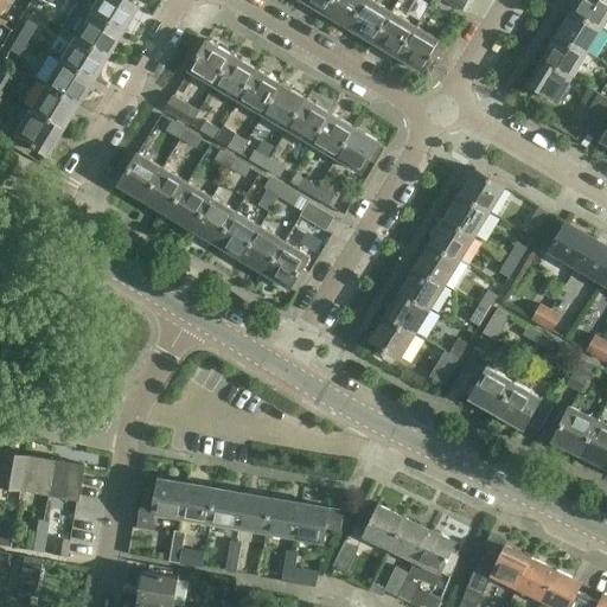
[(95,0),(88,12),(120,32),(135,7),(127,1),(125,0),(95,0)]
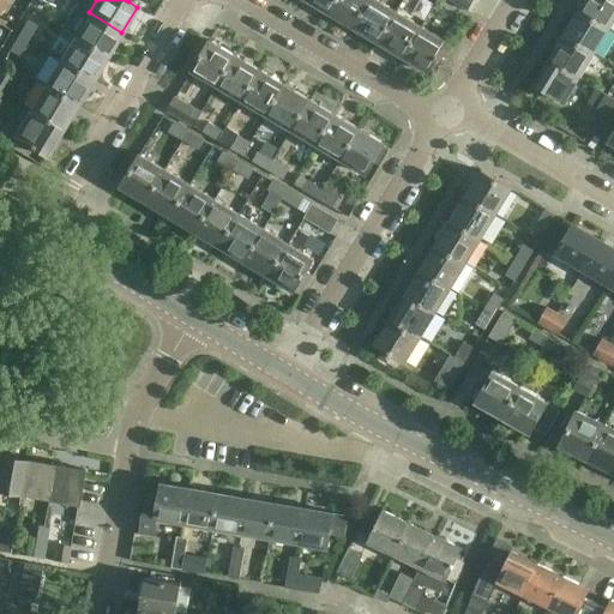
[(336,0),(304,0),(329,14),(336,0)]
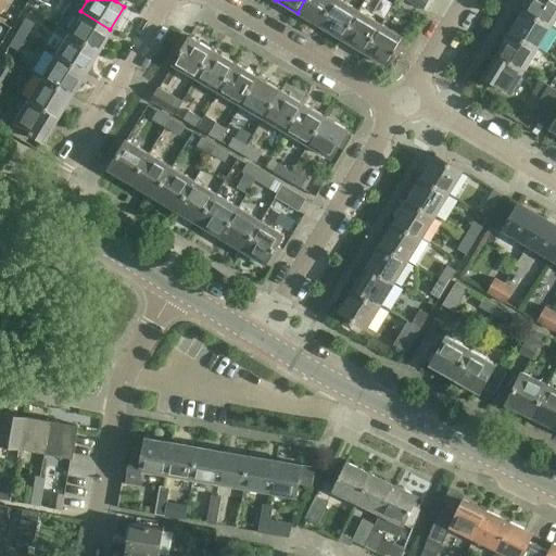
[(335,0),(304,0),(298,13),(319,26),(335,0)]
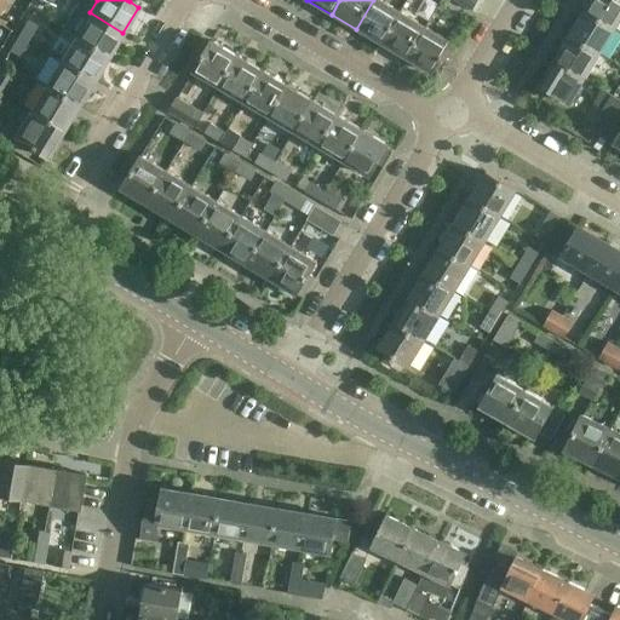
[(373,0),(356,29),(382,44),(400,12),(378,0),(373,0)]
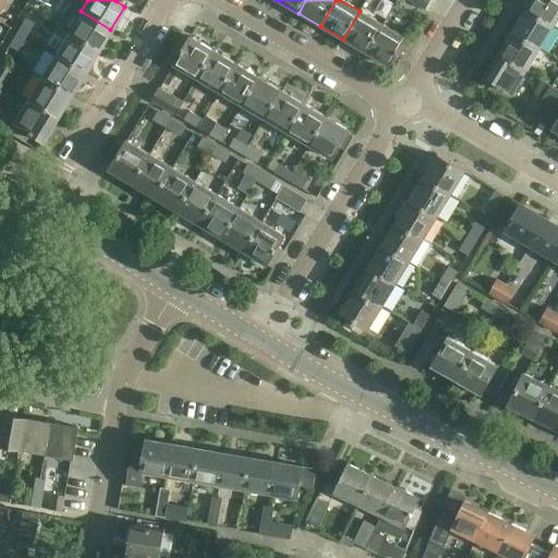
[(557,0),(531,0),(525,10),(553,27),(557,17),(557,0)]
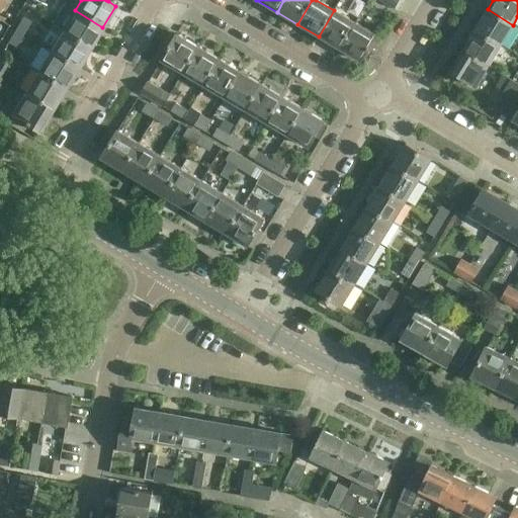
[(488,9),(475,30),(501,46),(513,25),(488,9)]
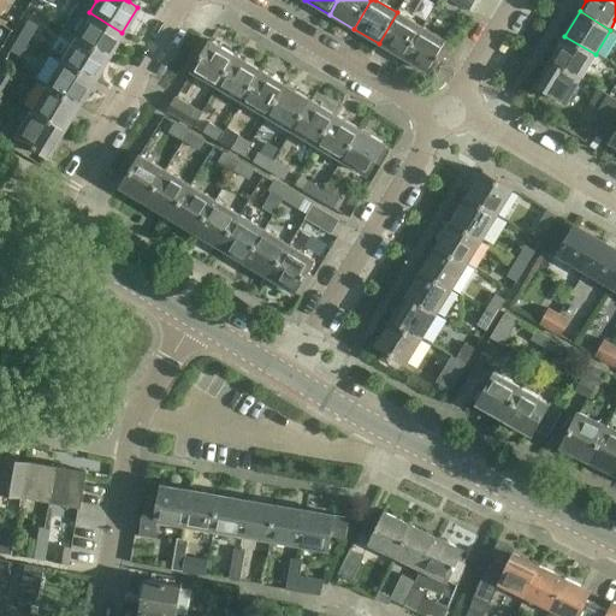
[(89,12),(75,37),(107,58),(122,33),(89,12)]
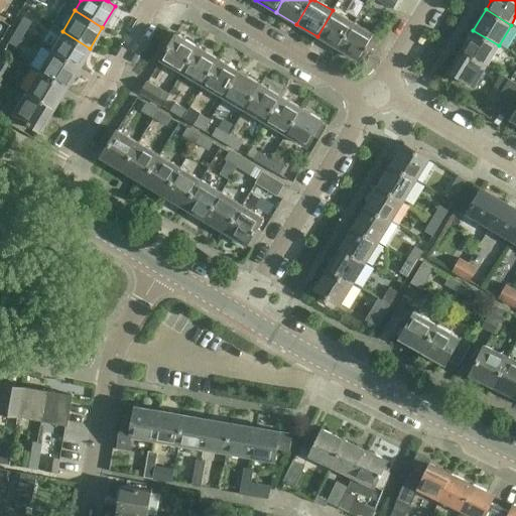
[(317,36),(339,49),(354,23),(333,10),(317,36)]
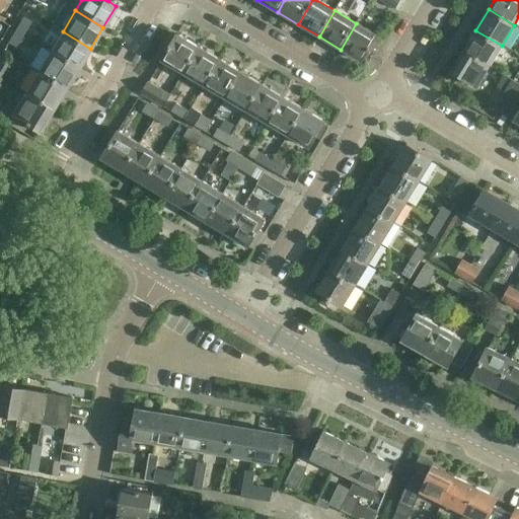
[(16,31),(22,35),(30,22),(24,18),(16,31)]
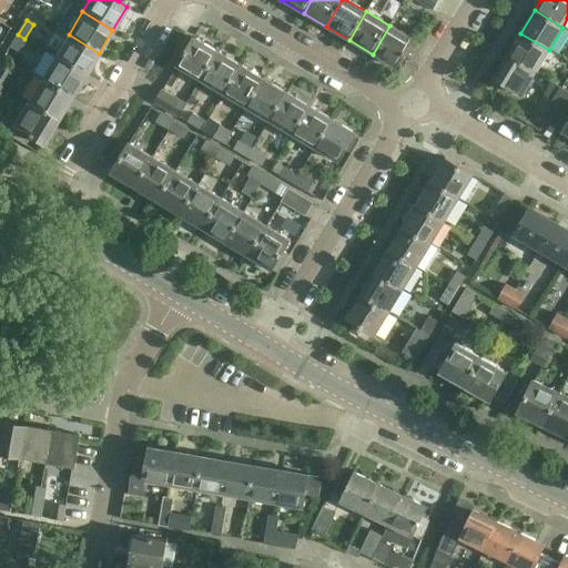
[(389,26),(373,54),(396,68),(413,39),(389,26)]
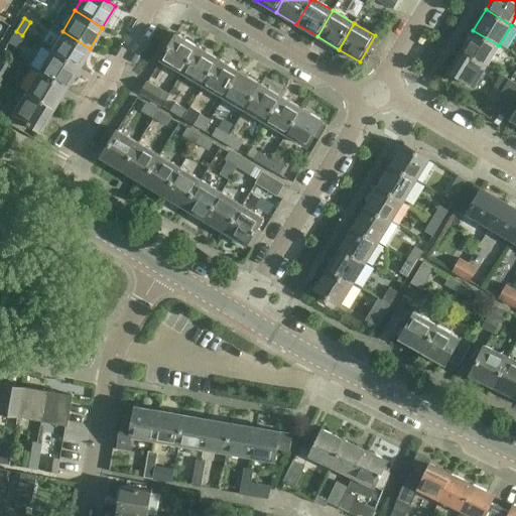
[(486,67),(499,45),(473,30),(461,50),(486,67)]
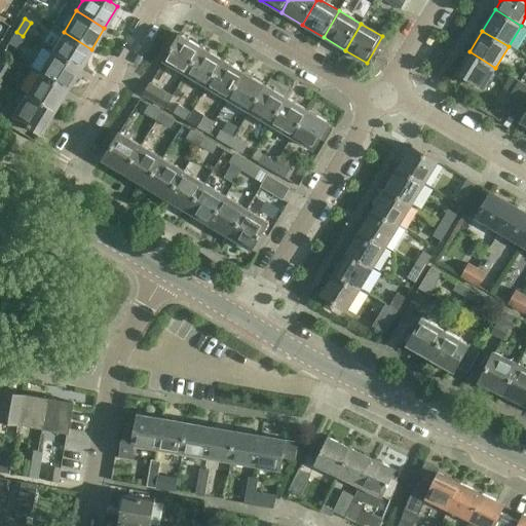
[(23,36),(16,32),(8,44),(15,48),(23,36)]
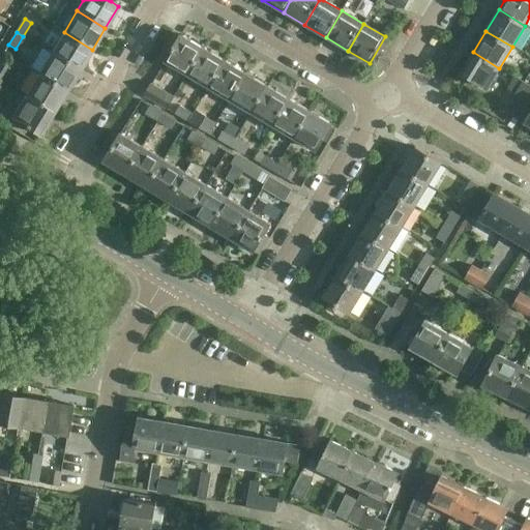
[(79,70),(92,50),(64,32),(51,53),(79,70)]
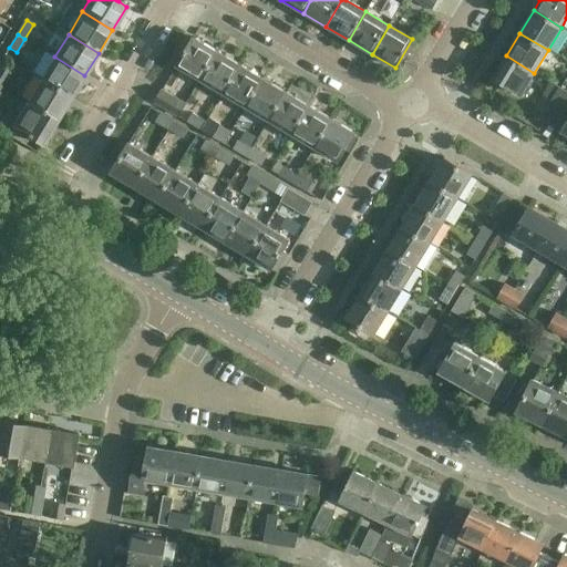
[(194,39),(187,49),(176,66),(200,81),(217,52),(194,39)]
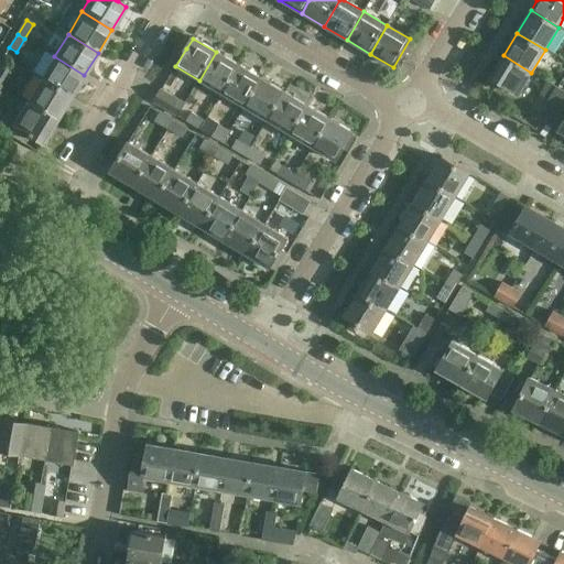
[(71,97),(75,89),(84,75),(54,56),(45,51),(31,73),(41,79),(71,97)]
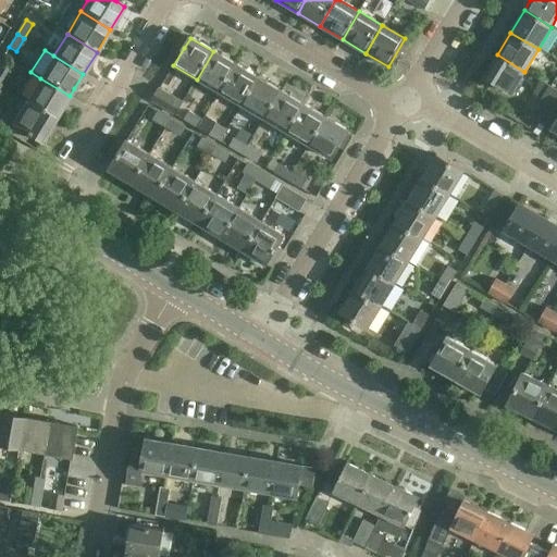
[(197,79),(219,93),(236,64),(213,51),(197,79)]
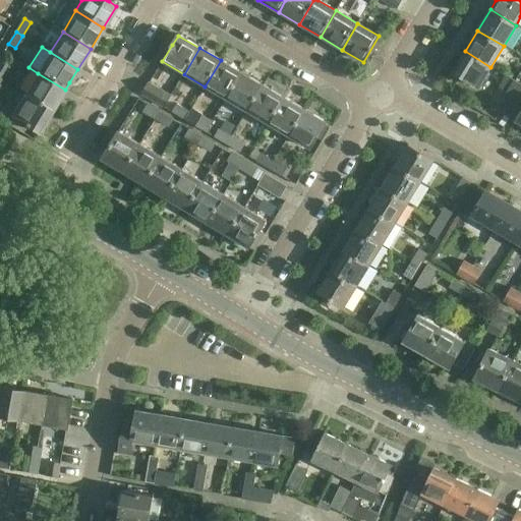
[(478,88),(481,82),(490,67),(465,51),(452,72),(478,88)]
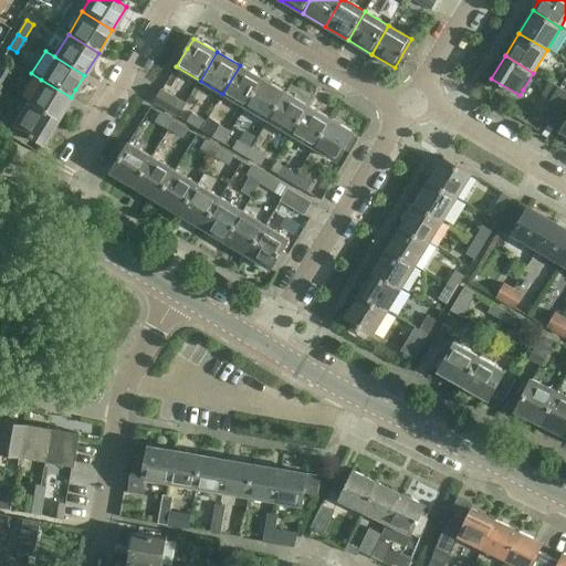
[(222,94),(245,107),(262,80),(240,65),(222,94)]
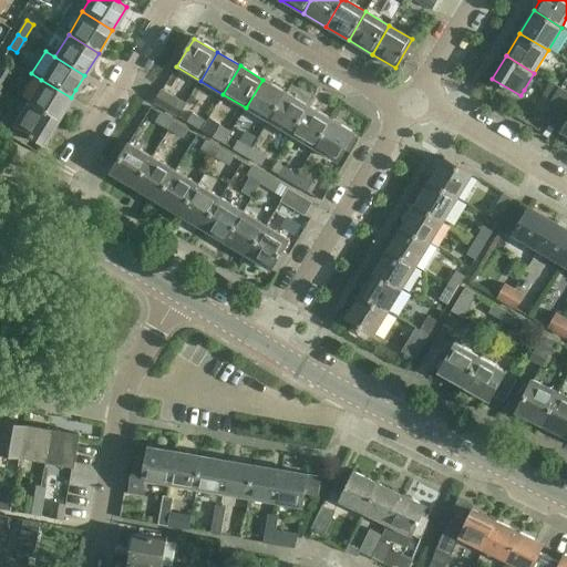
[(57,121),(71,98),(41,80),(27,102),(57,121)]
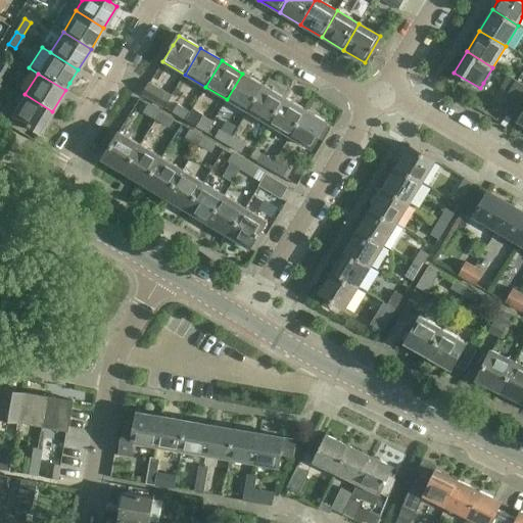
[(227,99),(247,112),(264,86),(242,74),(227,99)]
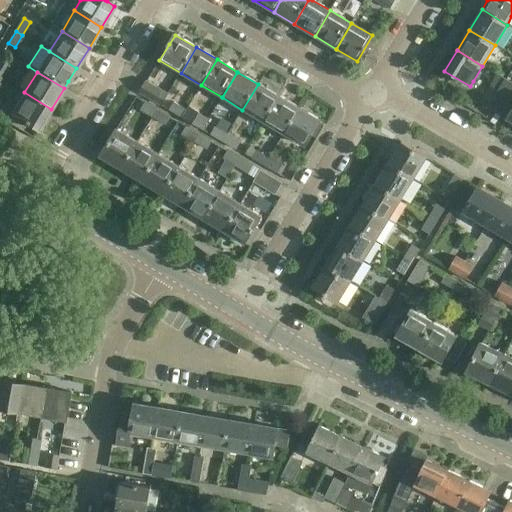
[(511,98),(511,83),(510,83),(508,81),(507,82),(500,78),(498,81),(492,91),(494,92),(486,106),(501,116),(511,98)]
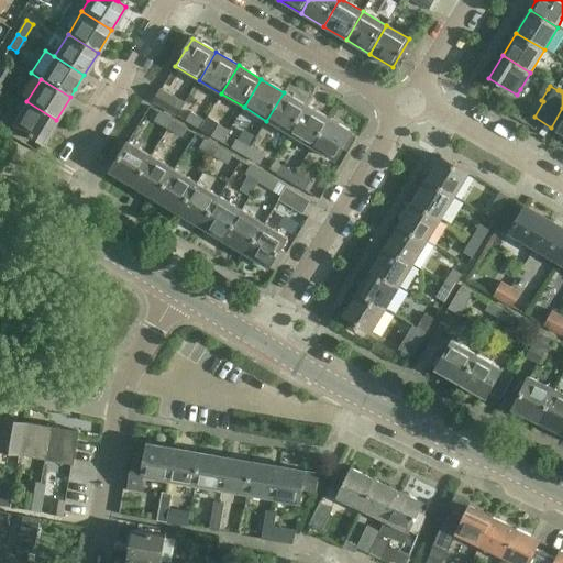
[(184,103),(161,90),(154,102),(176,116),(184,103)]
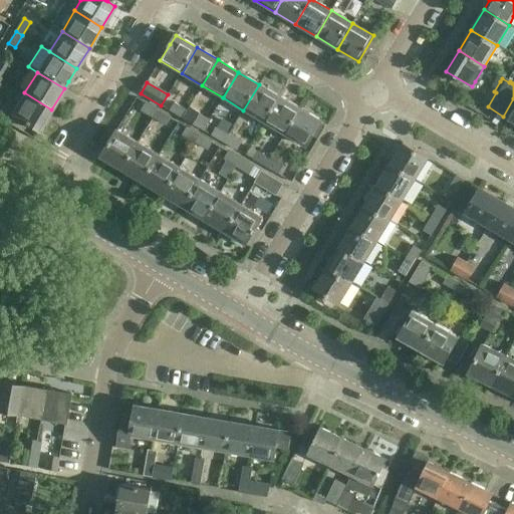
[(279,96),(259,84),(243,110),(264,122),(279,96)]
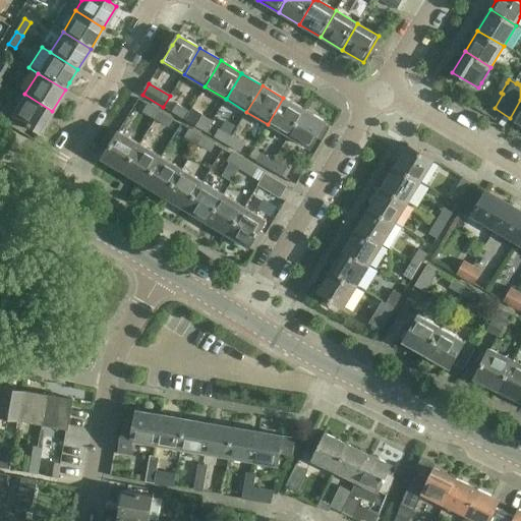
[(52,111),(24,94),(11,116),(39,133),(52,111)]
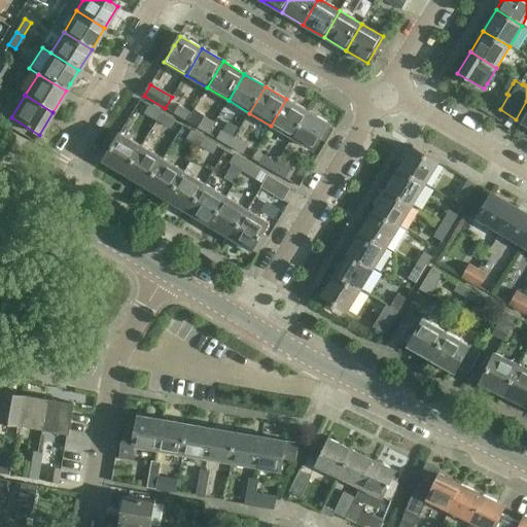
[(308,111),(286,99),(271,126),(291,138),(308,111)]
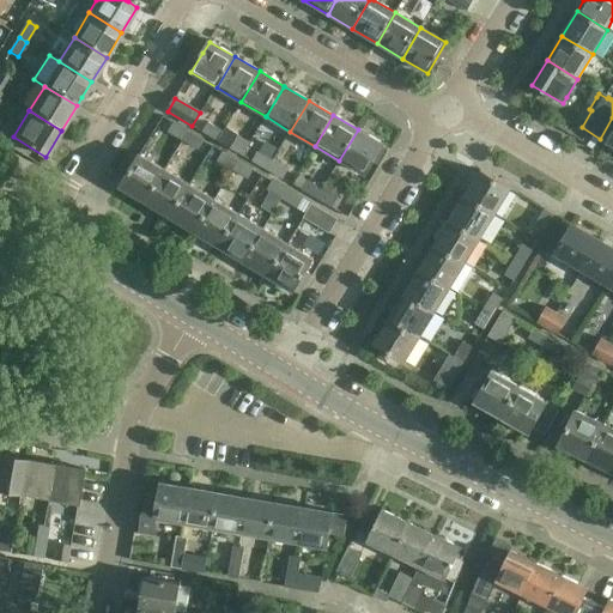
[(182,141),(188,132),(174,123),(168,133),(182,141)]
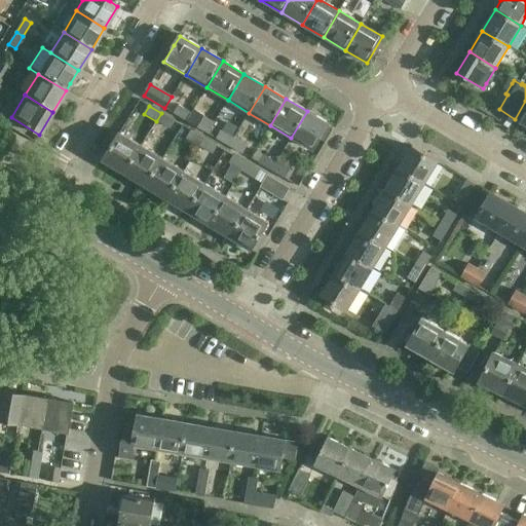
[(186,120),(190,113),(178,106),(173,113),(186,120)]
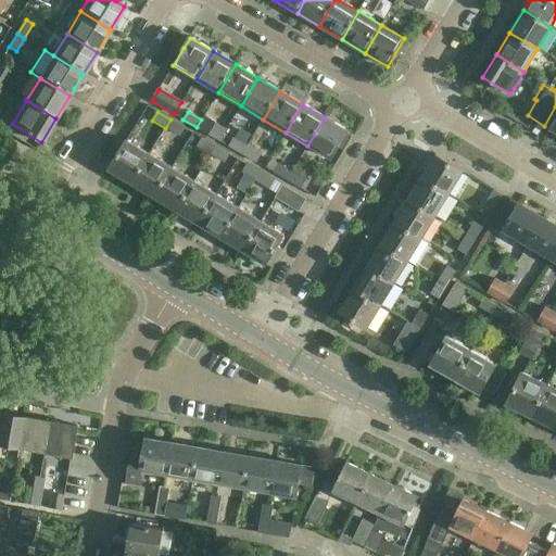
[(201,119),(197,127),(210,136),(219,141),(227,129),(205,116),(202,121),(201,119)]
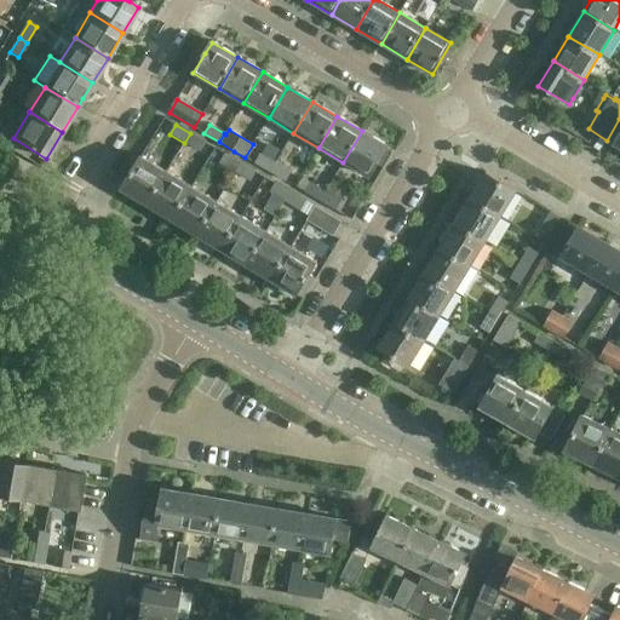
[(362,131),(343,162),(369,178),(378,164),(384,167),(394,151),(388,148),(388,147),(362,131)]
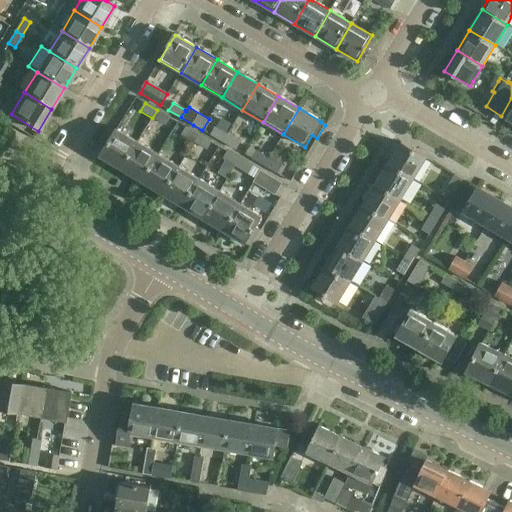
[(157,110),(152,118),(165,126),(169,118),(157,110)]
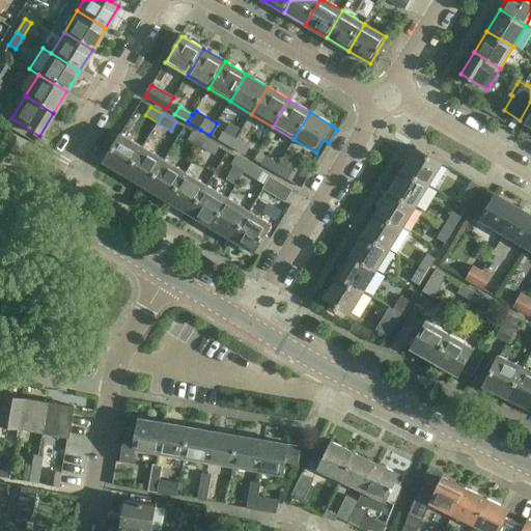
[(230,147),(235,139),(222,132),(218,140),(230,147)]
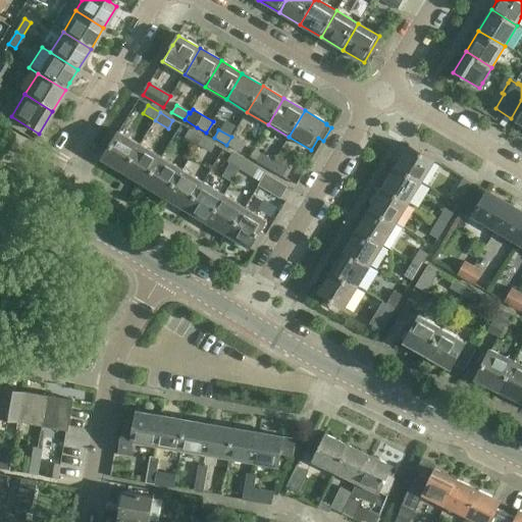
[(197,146),(202,138),(190,131),(185,139),(197,146)]
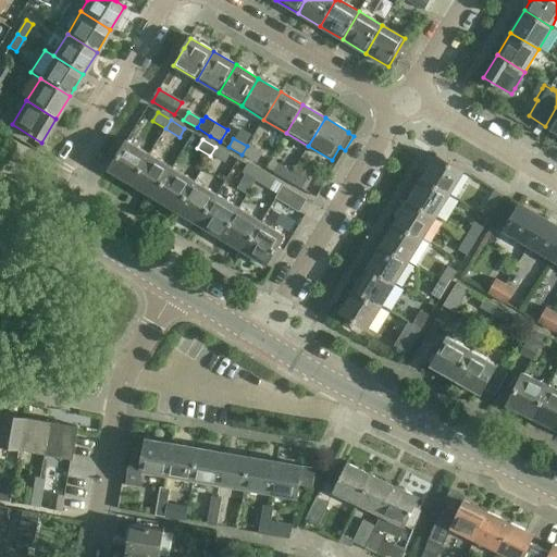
[(150,155),(126,140),(109,170),(132,184),(150,155)]
